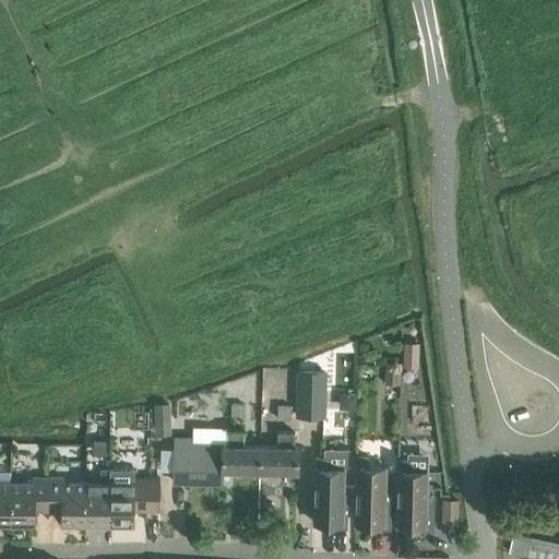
[(404,342),(403,366),(418,367),(419,342),(404,342)]
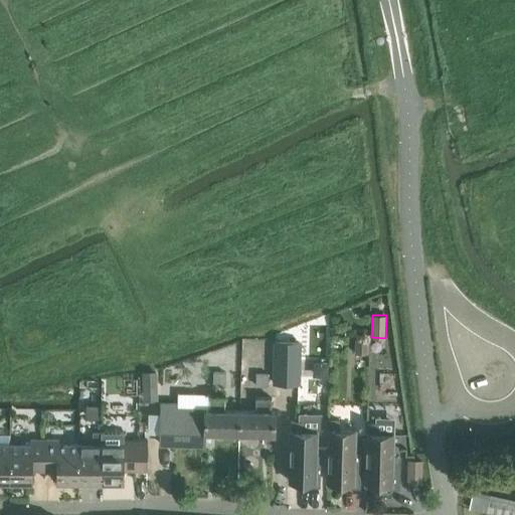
[(314,332),(313,357),(326,357),(326,332),(314,332)]
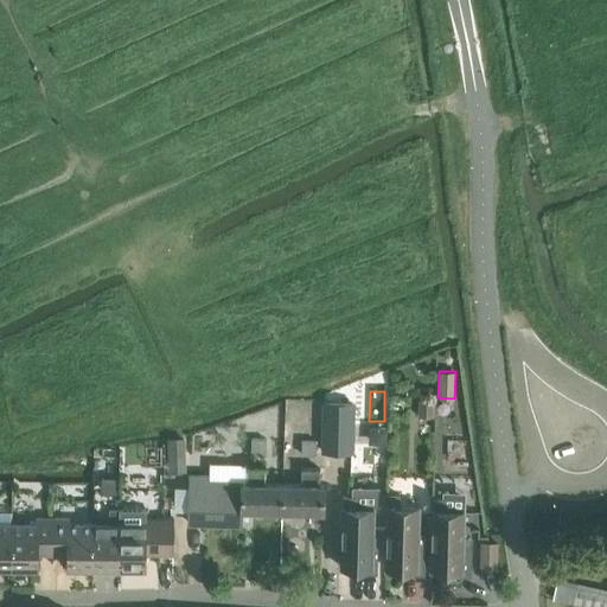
[(323,401),(321,452),(351,452),(352,401),(323,401)]
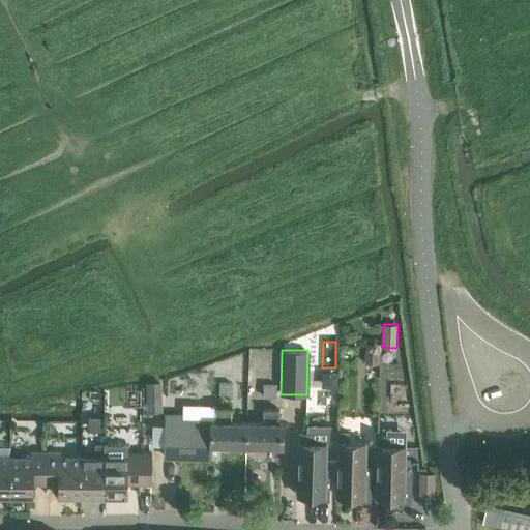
[(365,350),(365,363),(379,363),(379,350),(365,350)]
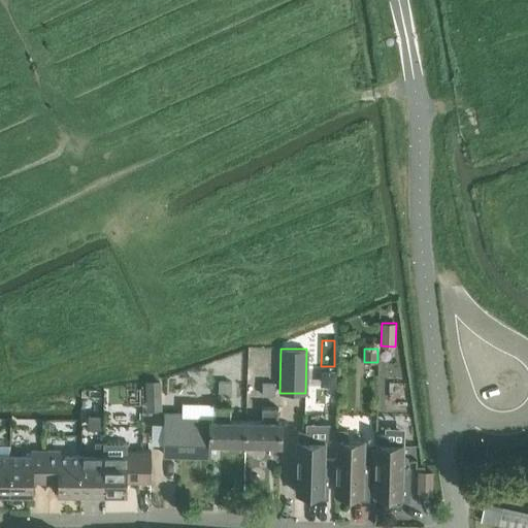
[(219,383),(219,394),(231,395),(232,383),(219,383)]
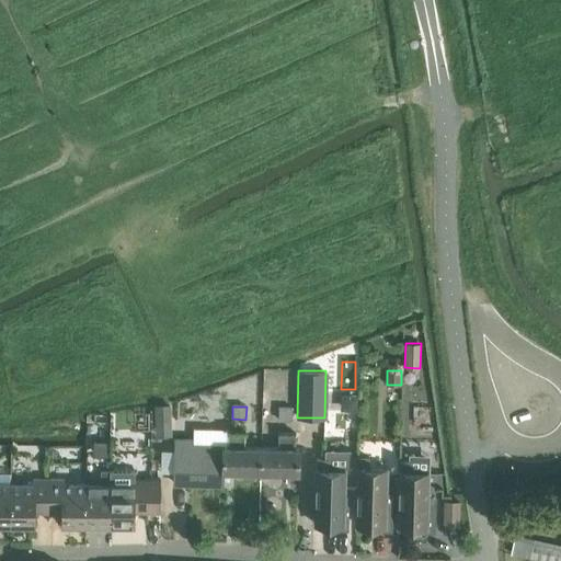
[(278,408),(278,421),(293,421),(293,409),(278,408)]
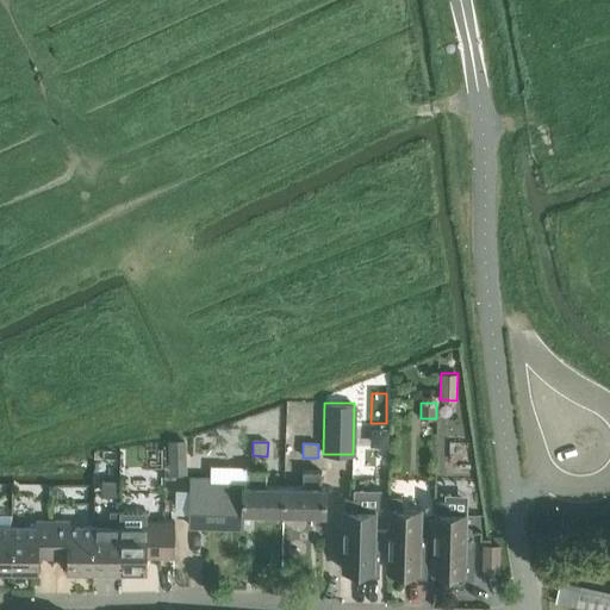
[(242,514),(284,515),(284,487),(267,486),(267,470),(248,470),(248,486),(210,485),(210,479),(191,478),(190,526),(236,527),(242,521),(242,514)]
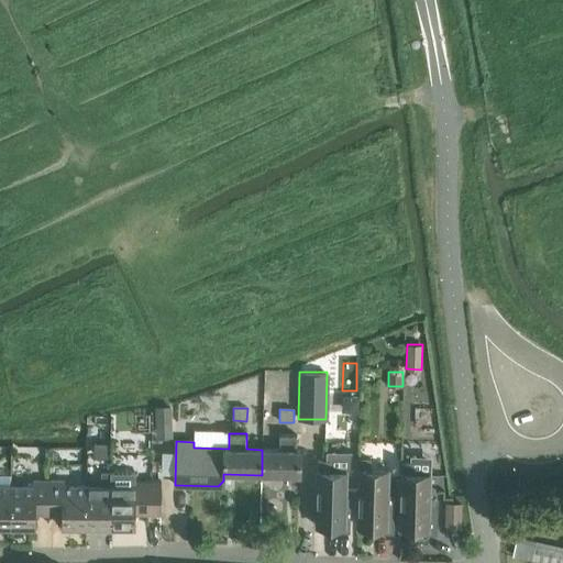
[(262,450),(262,475),(300,475),(300,451),(296,451),(297,435),(279,434),(278,450),(262,450)]
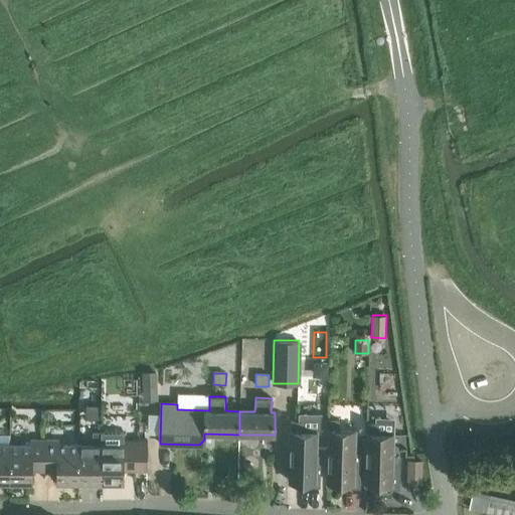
[(338,420),(329,419),(327,483),(345,483),(345,487),(359,488),(360,465),(358,465),(358,454),(354,454),(355,432),(338,431),(338,420)]
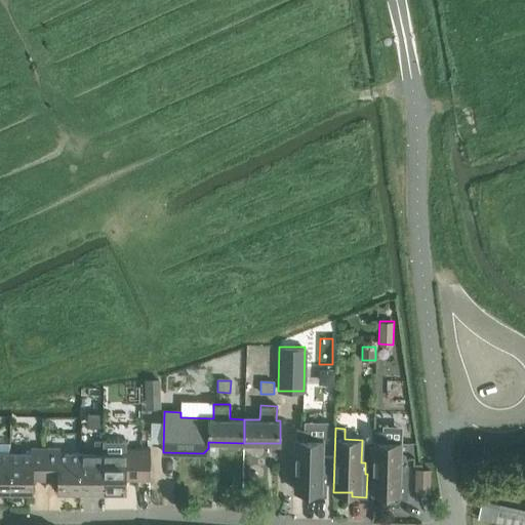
[(307,440),(307,430),(296,430),(294,491),(313,491),(313,495),(325,496),(326,476),(322,476),(323,441),(307,440)]
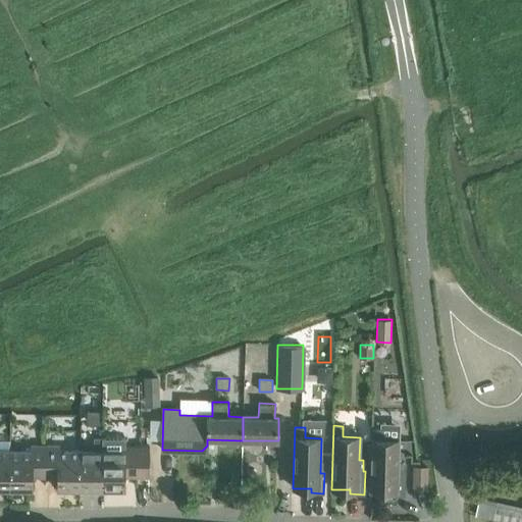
[(381,429),(372,429),(370,490),(388,490),(388,494),(404,496),(405,473),(402,473),(402,463),(398,463),(399,440),(381,439),(381,429)]
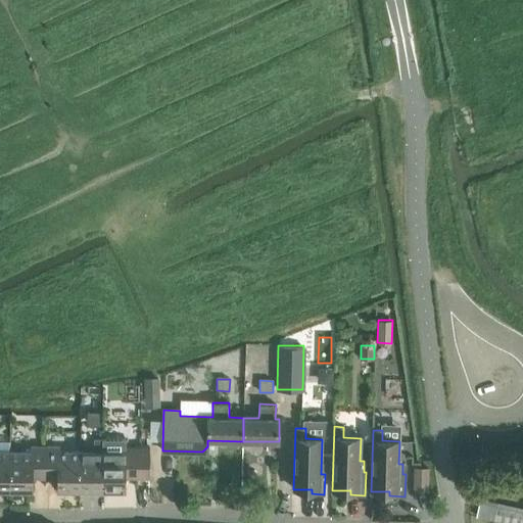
[(80,450),(80,490),(102,490),(102,439),(94,439),(94,452),(80,450)]
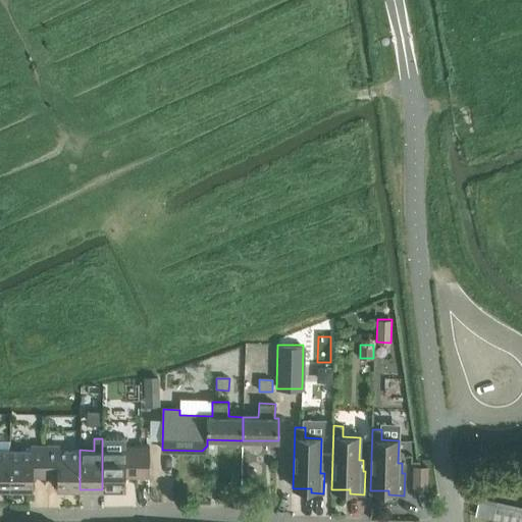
[(102,438),(102,489),(125,489),(125,477),(137,477),(137,446),(123,446),(123,451),(110,451),(110,438),(102,438)]
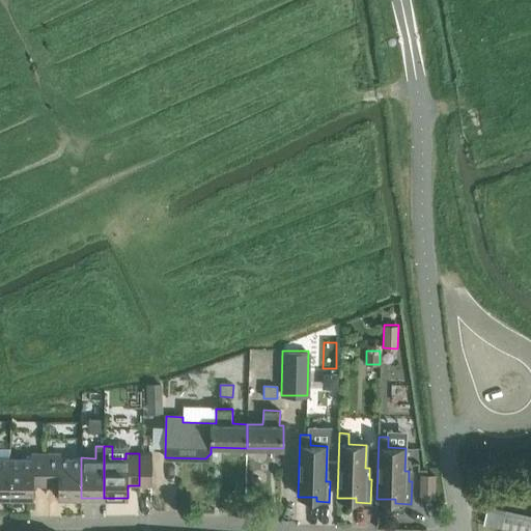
[(10,457),(10,498),(33,498),(33,485),(46,485),(46,453),(31,453),(31,457),(10,457)]
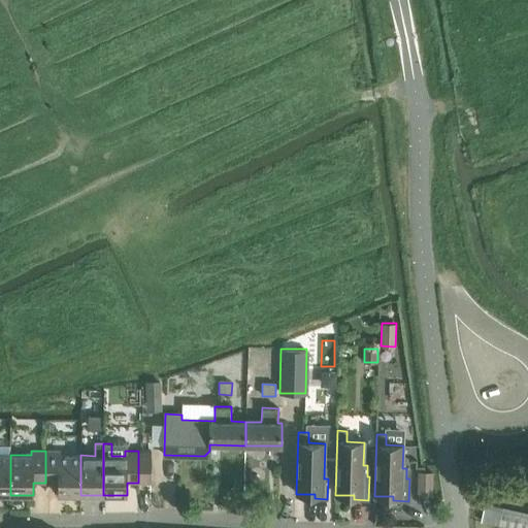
[(45,451),(45,483),(58,483),(58,495),(80,495),(80,455),(60,455),(60,451),(45,451)]
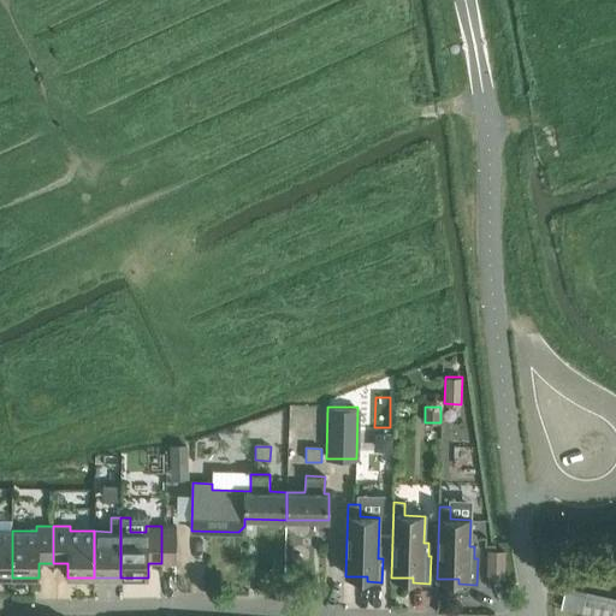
[(161,526),(161,563),(176,563),(176,526),(161,526)]
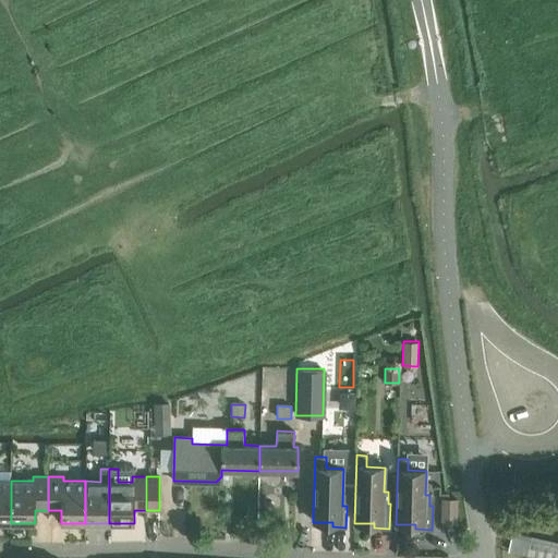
[(0,522),(11,523),(11,481),(0,481),(0,522)]
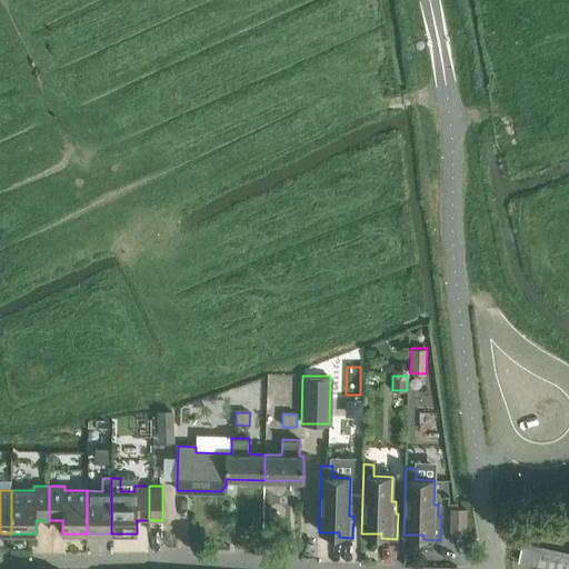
[(451,509),(450,533),(466,535),(466,510),(451,509)]
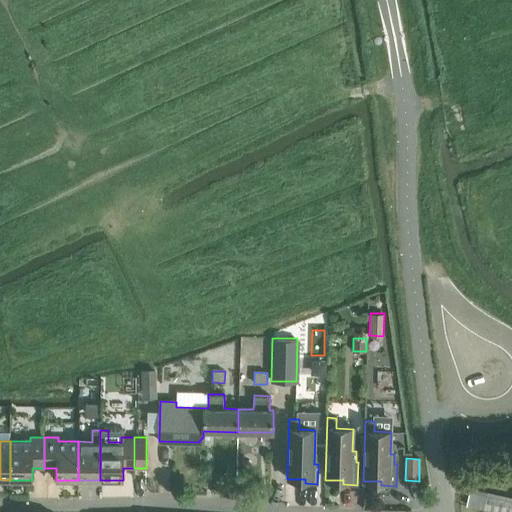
[(511,511),(511,501),(486,496),(487,495),(470,492),(466,506),(497,511),(511,511)]
